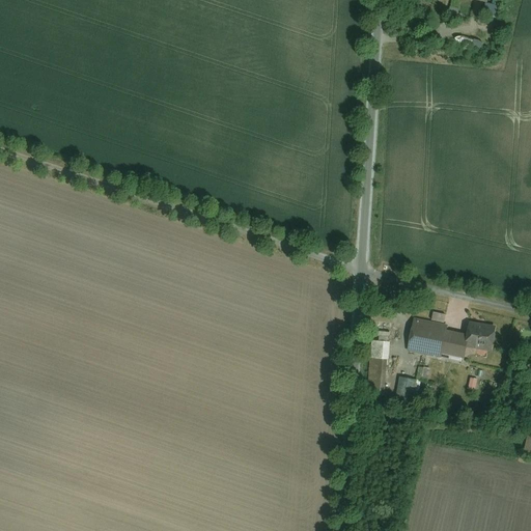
[(484,10),(496,12),(498,5),(486,3),(484,10)]
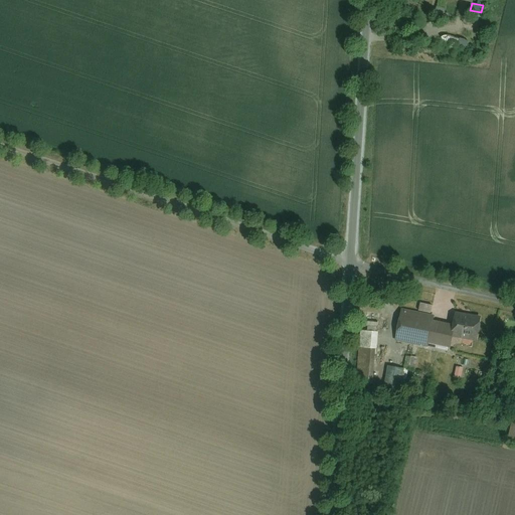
[(435,316),(400,310),(394,342),(447,352),(447,350),(450,350),(452,339),(478,344),(483,317),(454,312),(451,325),(434,322),(435,316)]
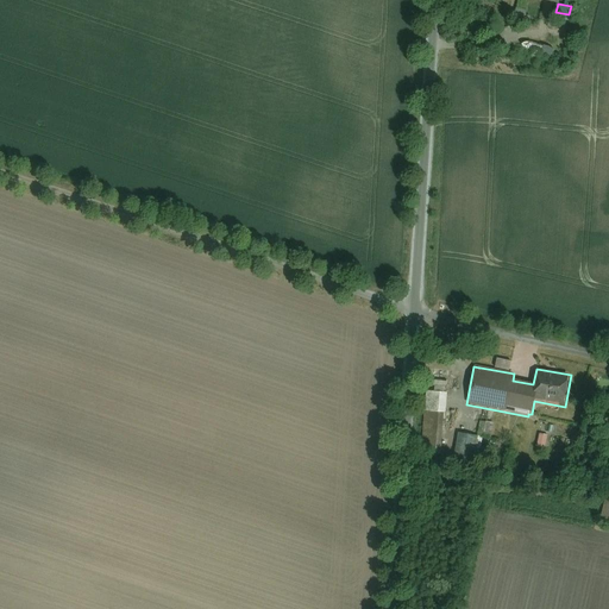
[(446,394),(426,393),(420,453),(441,454),(446,394)]
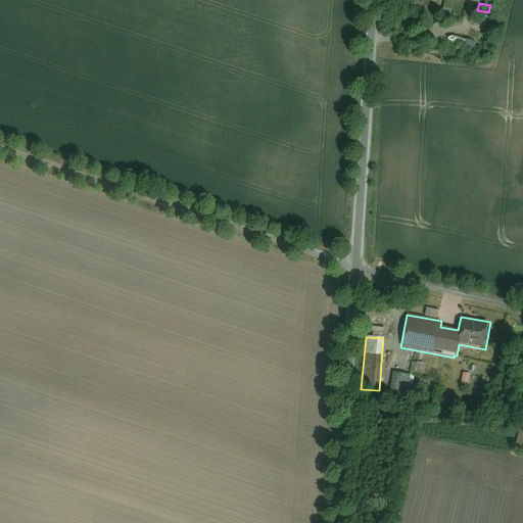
[(423,365),(412,363),(410,375),(421,377),(423,365)]
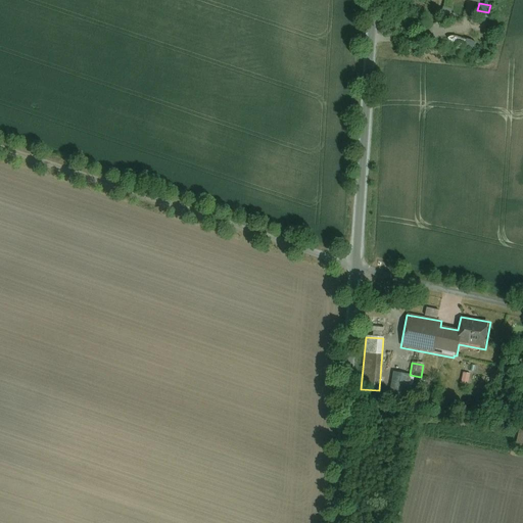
[(410,376),(393,373),(389,397),(406,400),(410,376)]
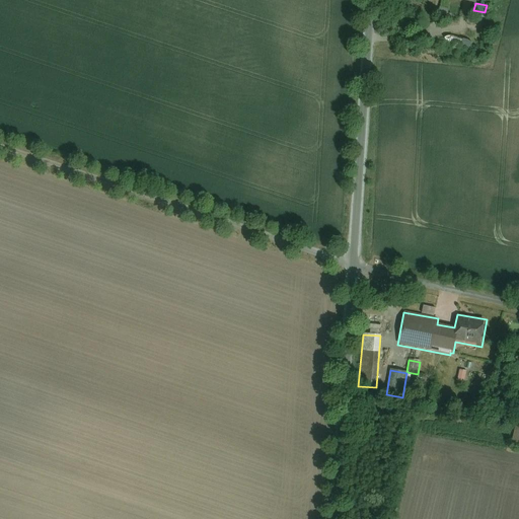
[(466,372),(459,370),(457,382),(464,383),(466,372)]
